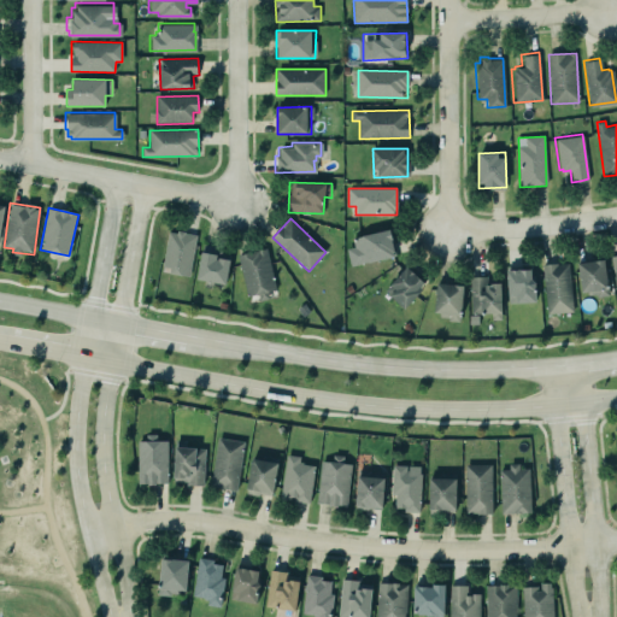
[(356,240),(354,236),(359,235),(388,228),(391,239),(389,239),(392,248),(394,248),(395,254),(393,254),(393,256),(366,262),(366,260),(358,263),(352,241),(356,240)]
